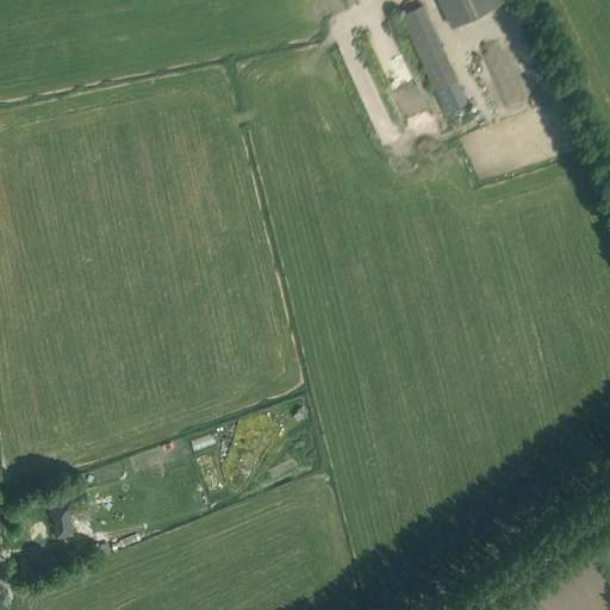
[(440,0),(453,26),(505,2),(503,0),(440,0)]
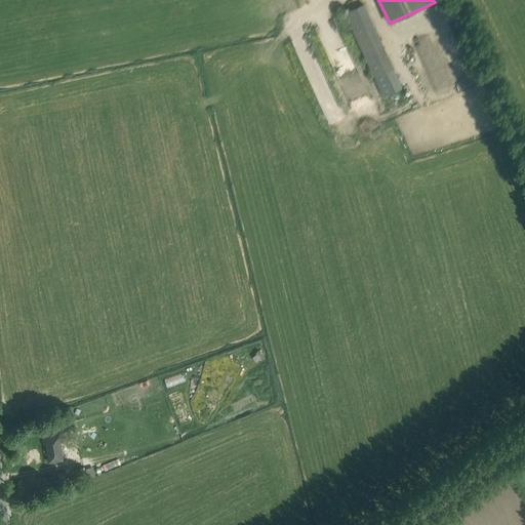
[(374,78),(393,69),(376,32),(363,3),(345,12),(374,78)]
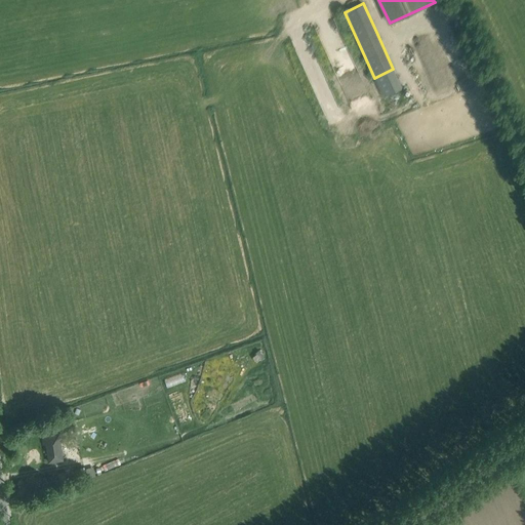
[(431,75),(437,89),(449,83),(442,69),(431,75)]
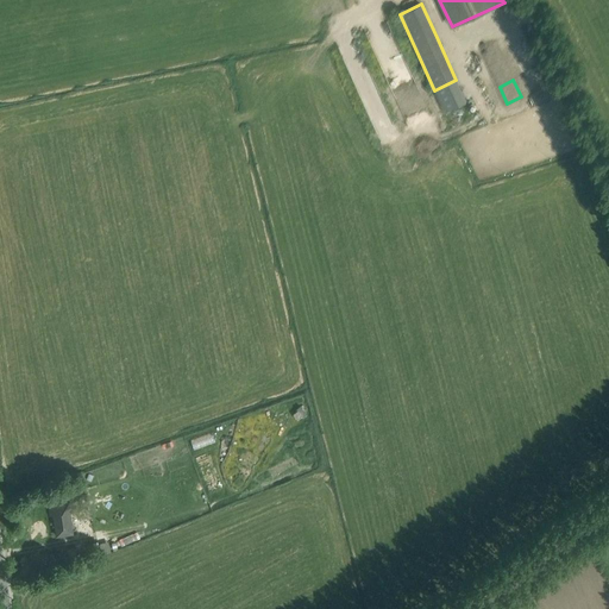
[(213,432),(192,439),(195,450),(217,441),(213,432)]
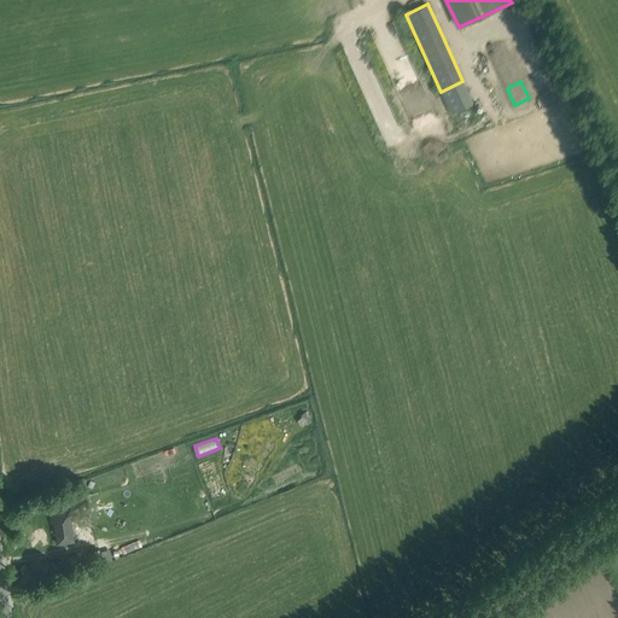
[(71,507),(50,511),(51,523),(54,522),(58,543),(74,541),(70,519),(74,519),(71,507)]
